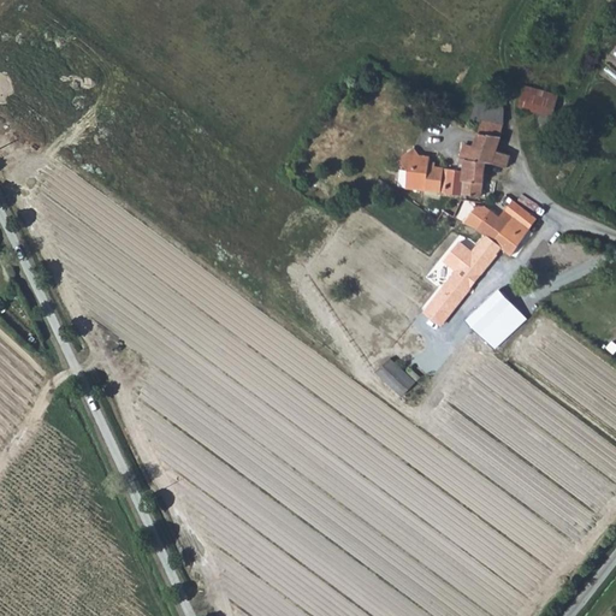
[(539,112),(535,125),(549,130),(558,95),(525,86),(520,106),(539,112)]
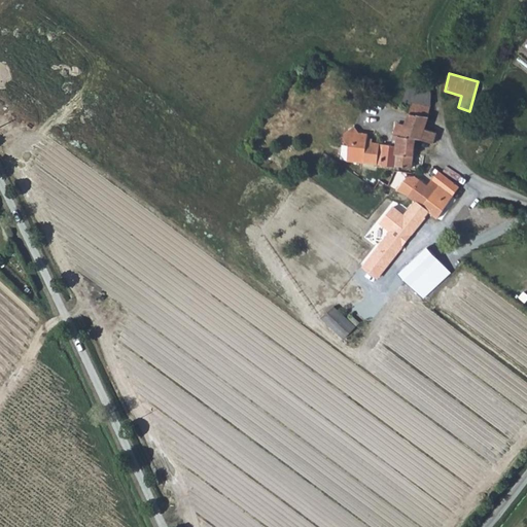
[(411,101),(432,105),(432,92),(415,88),(411,101)]
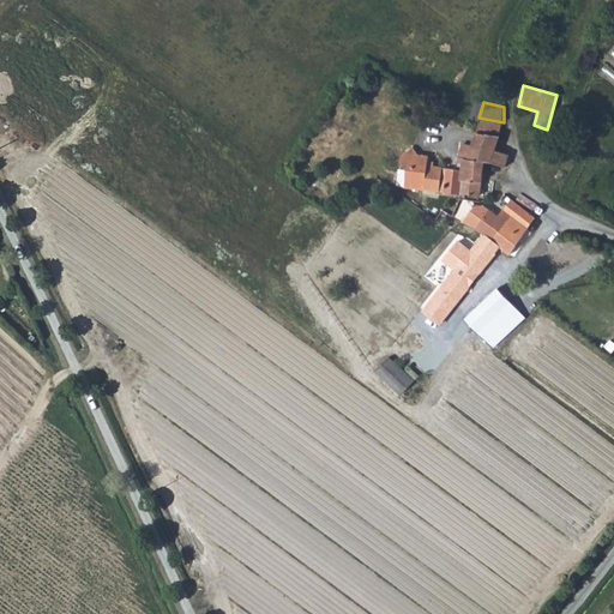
[(504,122),(479,118),(475,130),(498,136),(504,122)]
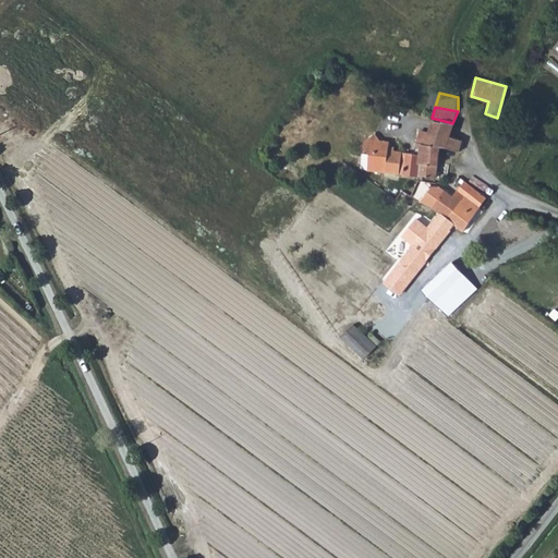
[(417,143),(421,144),(423,145),(428,132),(448,138),(452,123),(432,118),(431,124),(423,121),(417,132),(422,134),(417,143)]
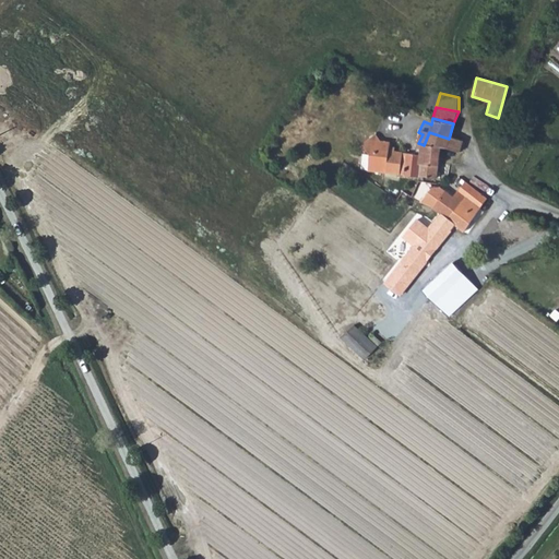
[(366,167),(378,169),(391,150),(388,150),(388,140),(377,140),(377,128),(370,127),(361,139),(361,145),(367,152),(366,167)]
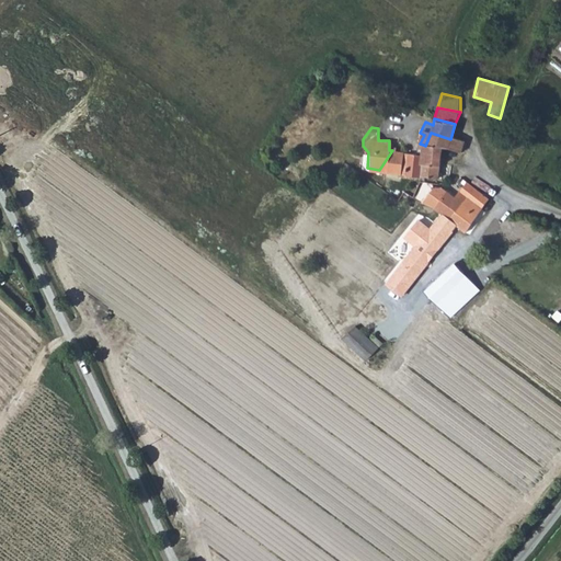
[(425,146),(442,149),(447,150),(450,139),(431,133),(425,146)]
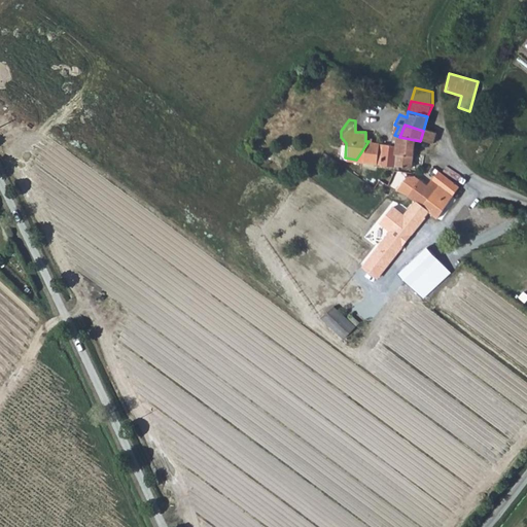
[(420,141),(425,142),(432,143),(432,133),(423,131),(420,141)]
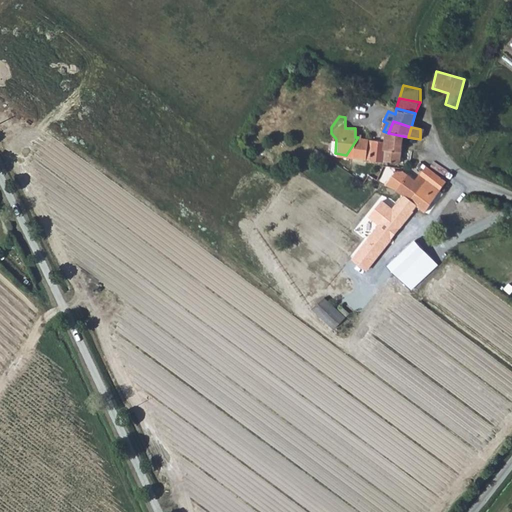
[(403,136),(388,133),(386,132),(385,141),(383,160),(399,163),(403,136)]
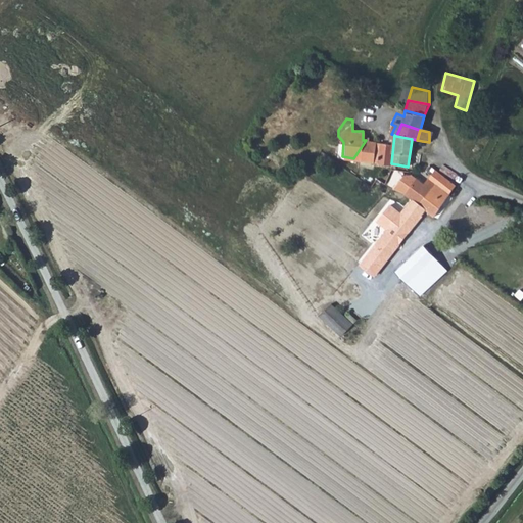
[(390,144),(366,140),(353,158),(391,163),(393,144),(390,144)]
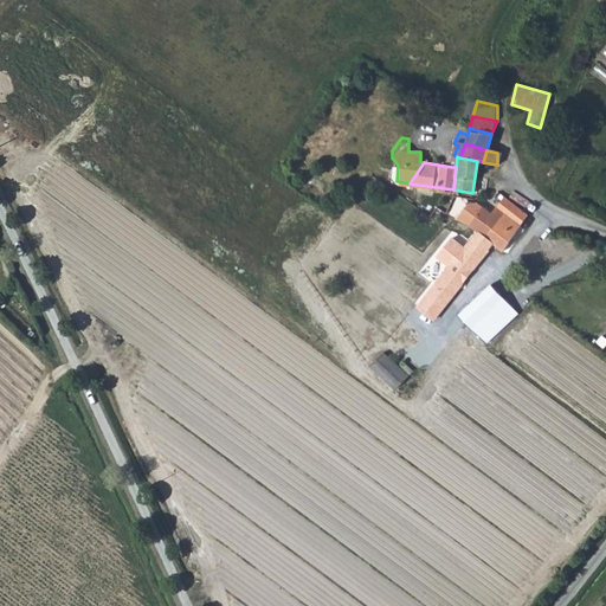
[(457,219),(471,225),(478,231),(488,237),(497,225),(500,226),(507,217),(520,226),(528,216),(503,198),(491,214),(479,205),(469,204),(457,219)]
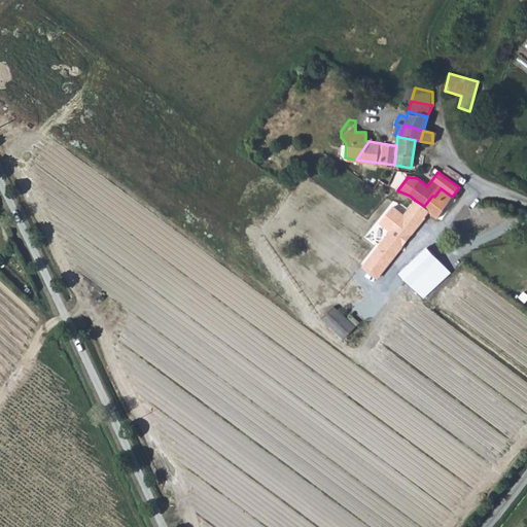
[(454,198),(452,197),(441,188),(434,197),(432,196),(424,206),(416,201),(400,219),(398,222),(394,219),(387,230),(390,233),(369,260),(367,259),(364,264),(366,266),(362,271),(366,275),(370,272),(378,278),(429,211),(437,218),(454,198)]
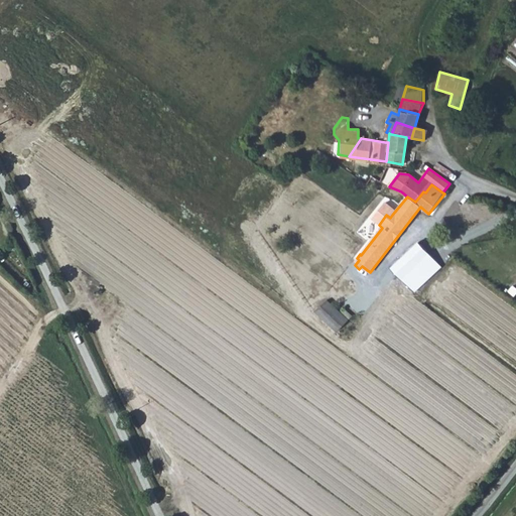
[(409,268),(422,282),(439,266),(427,252),(409,268)]
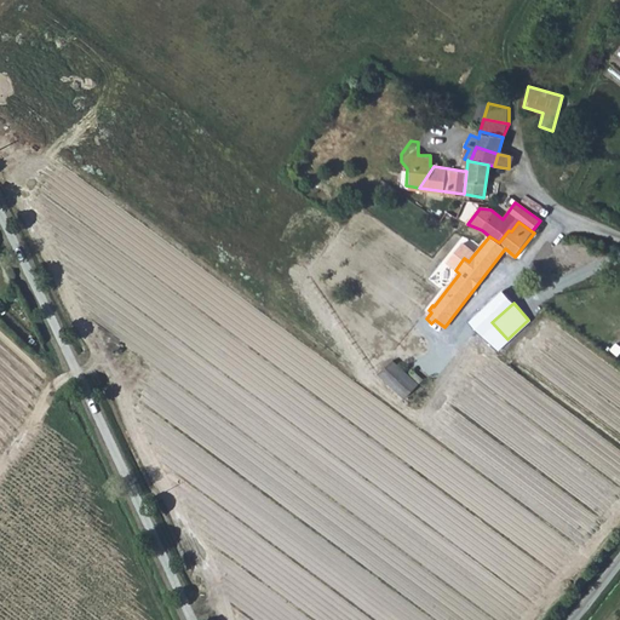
[(380,371),(401,397),(402,399),(415,388),(392,361),(380,371)]
